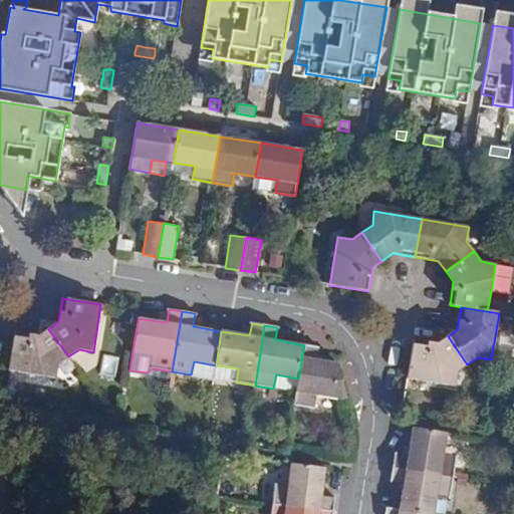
[(15,332),(9,369),(57,378),(58,363),(68,356),(48,329),(38,336),(15,332)]
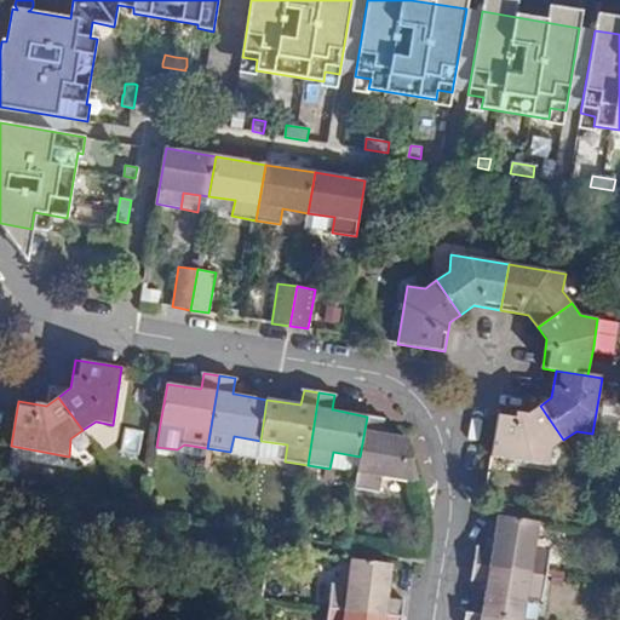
[(563,440),(540,406),(527,414),(499,411),(492,457),(549,465),(551,448),(563,440)]
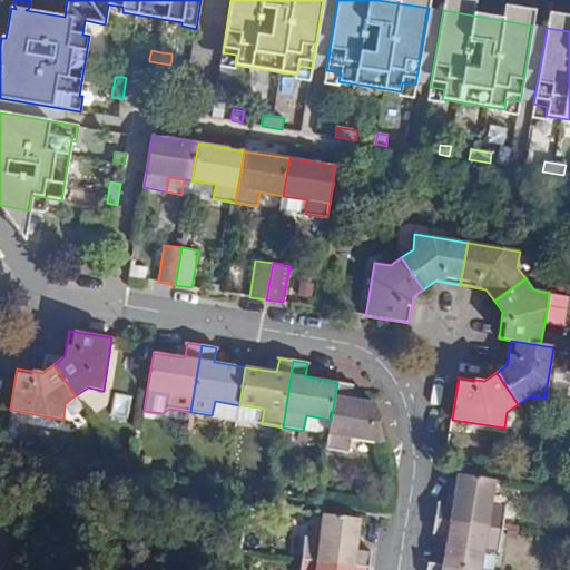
[(379,442),(383,441),(374,403),(351,400),(353,384),(337,383),(331,420),(328,435),(326,450),(349,453),(349,452),(347,452),(351,438),(379,442)]
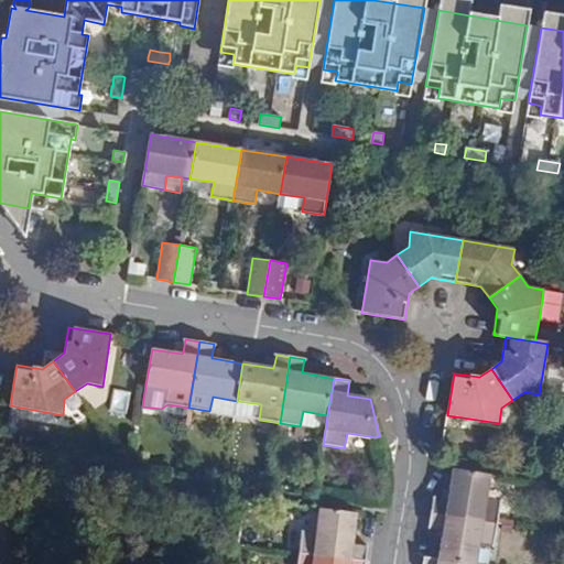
[(209,411),(234,415),(237,401),(213,397),(209,411)]
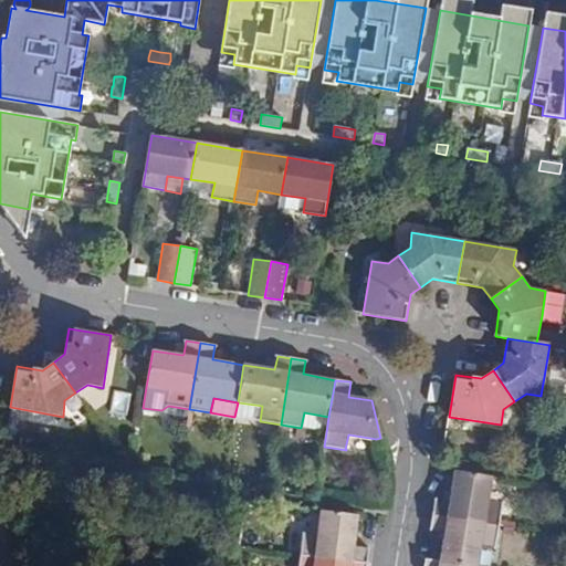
[(189,409),(168,406),(161,410),(188,415),(189,409)]
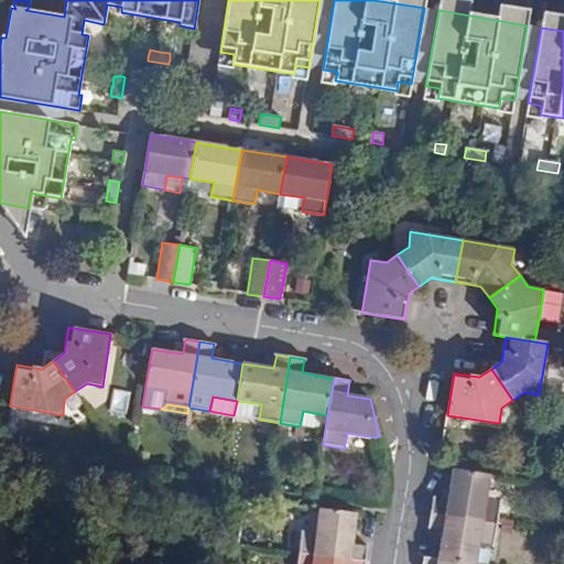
[(303,411),(300,426),(325,431),(327,415),(303,411)]
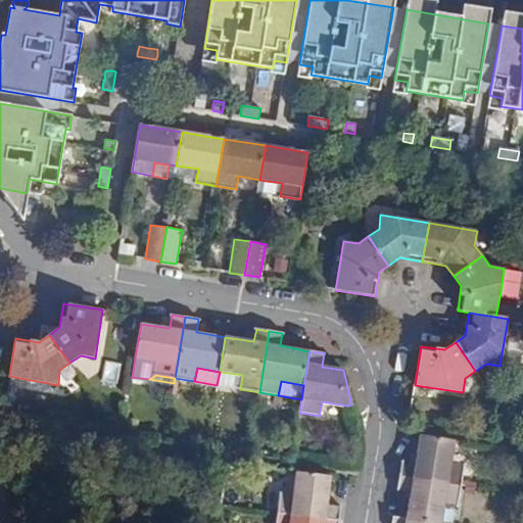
[(401,462),(399,475),(462,485),(465,464),(452,463),(456,441),(420,435),(415,464),(401,462)]
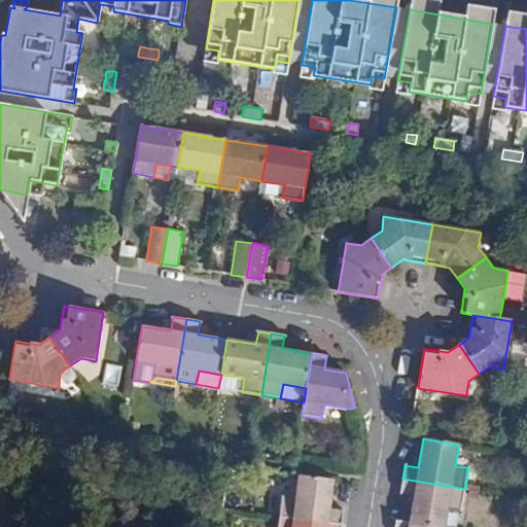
[(334,481),(299,477),(295,499),(282,497),(282,496),(279,517),(342,525),(342,524),(344,511),(343,511),(330,510),(334,481)]
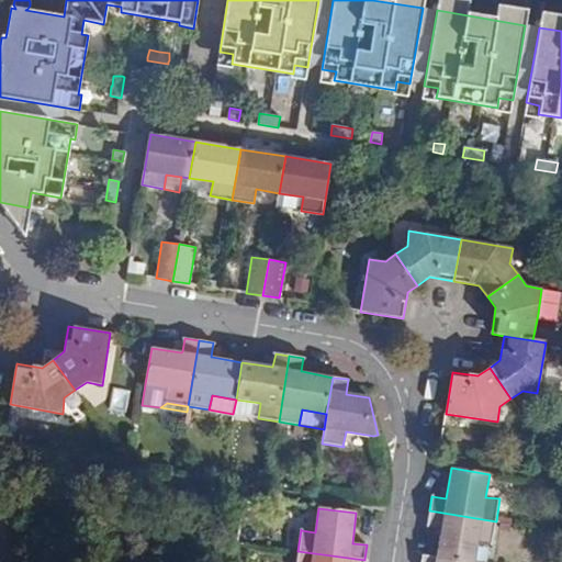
[(440,528),(436,557),(437,557),(467,561),(474,561),(479,541),(492,544),(496,521),(429,510),(427,526),(440,528)]
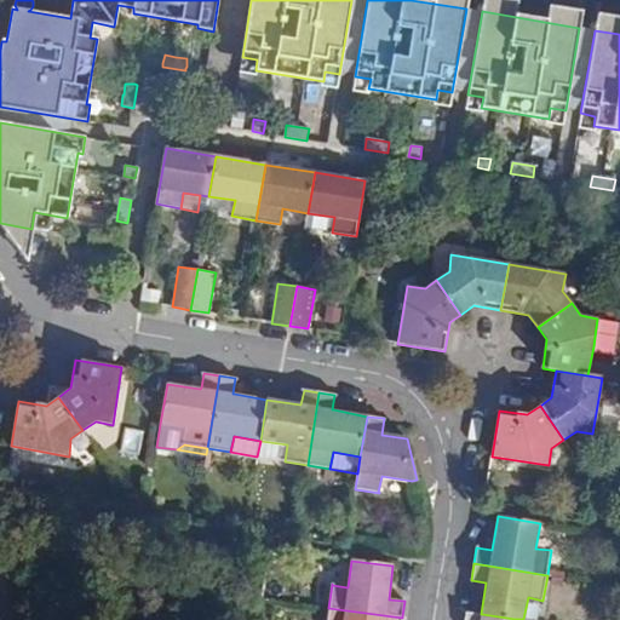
[(401,619),(402,618),(328,608),(326,619),(401,619)]
